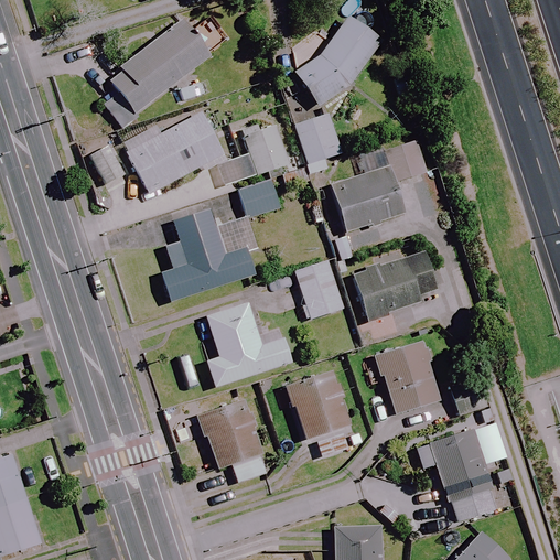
[(386,44),(357,14),(295,75),(324,105),(386,44)]
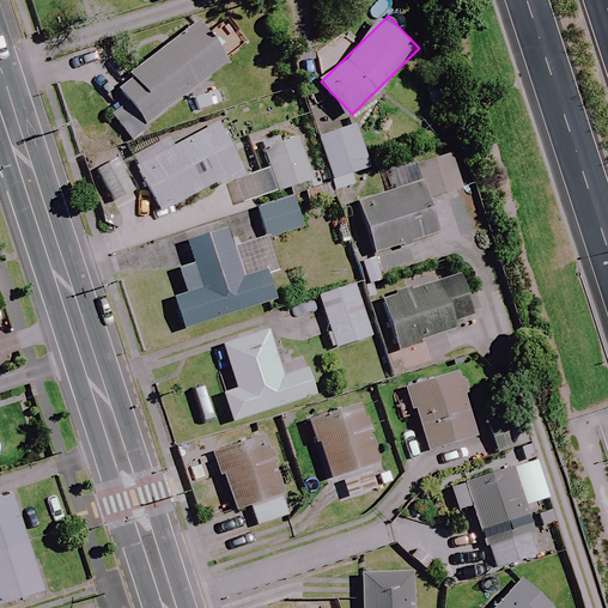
[(231,60),(200,19),(135,68),(138,72),(120,85),(149,123),(231,60)]
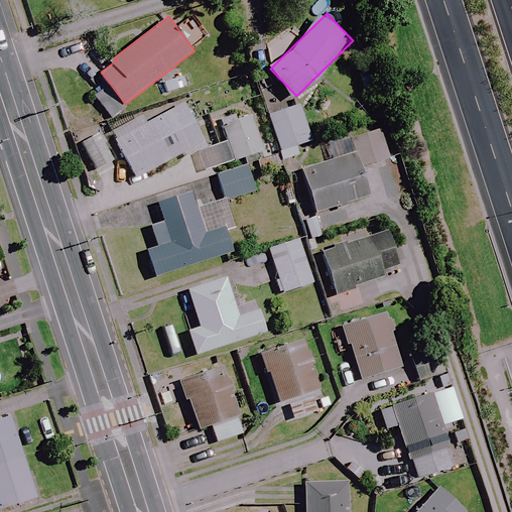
[(136,180),(210,137),(186,98),(145,123),(140,116),(109,134),(136,180)]
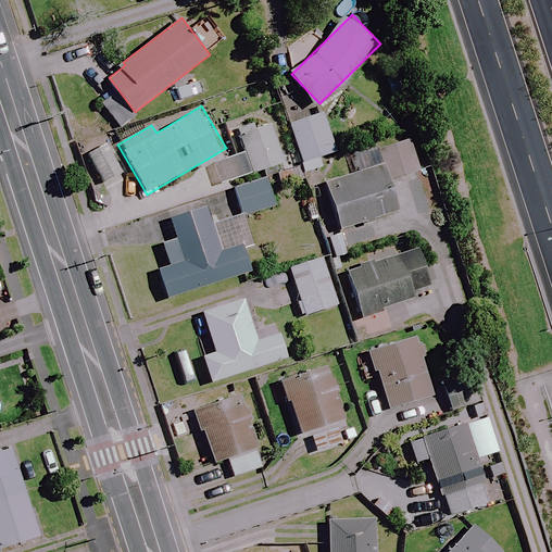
[(340,160),(325,112),(292,122),(308,171),(340,160)]
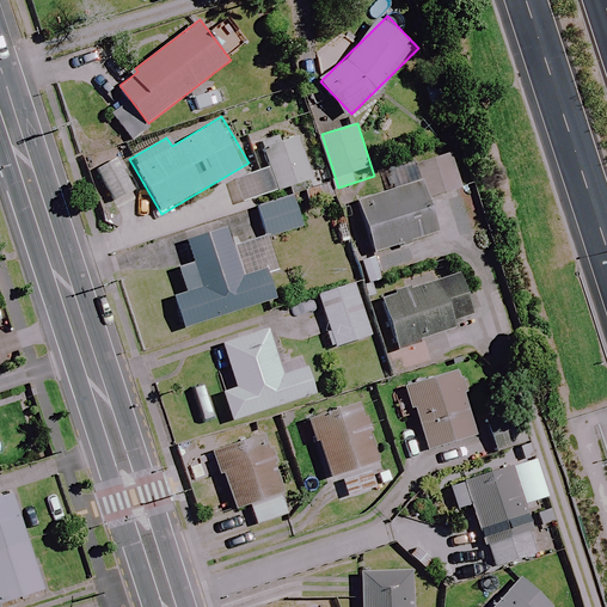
[(237,177),(244,200),(316,178),(304,135),(261,148),(267,169),(237,177)]
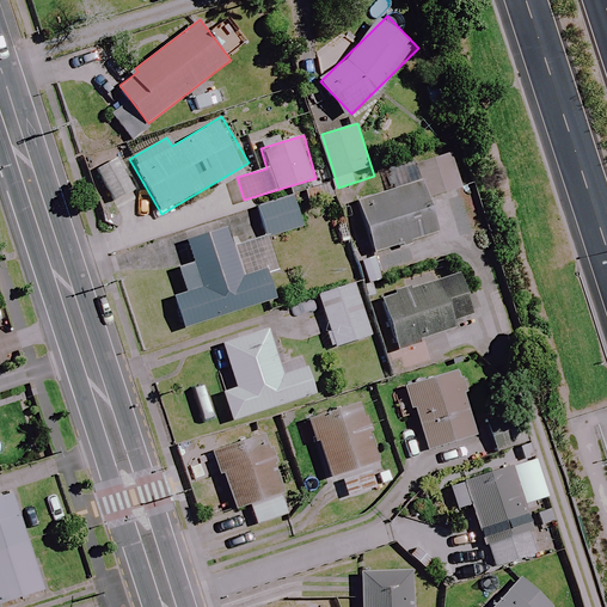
[(440,230),(429,195),(461,184),(451,151),(405,166),(410,182),(359,198),(375,251),(440,230)]
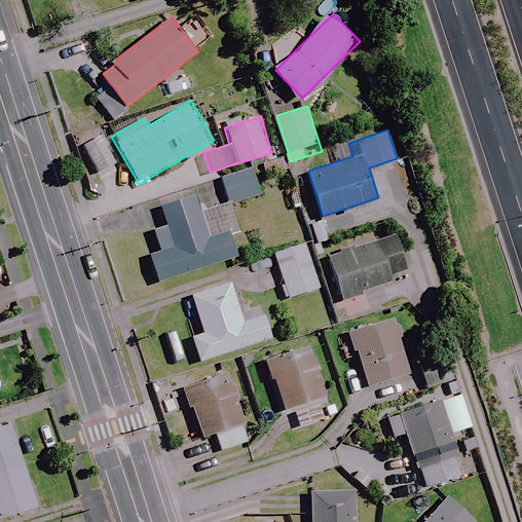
[(262,193),(254,165),(222,176),(231,202),(262,193)]
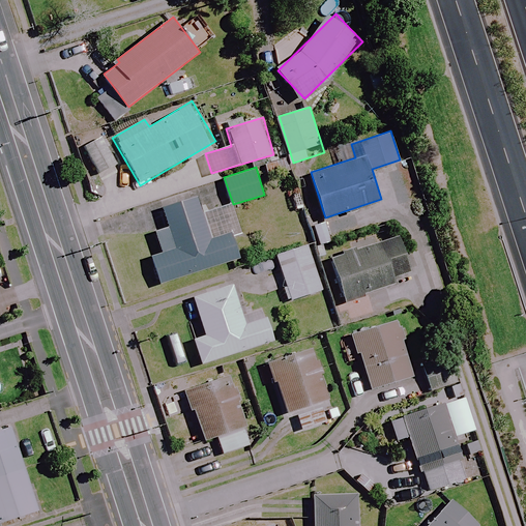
[(212,237),(199,195),(164,206),(170,224),(157,228),(165,251),(151,255),(161,283),(240,257),(232,231),(212,237)]
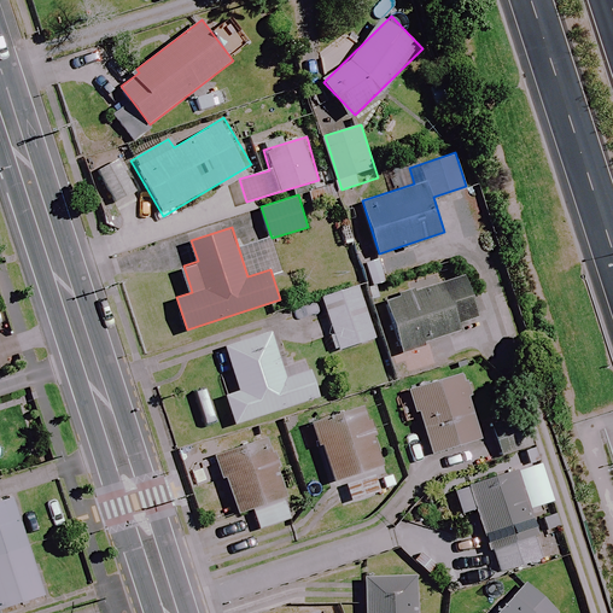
[(480,315),(467,274),(386,298),(403,350),(472,328),(470,319),(480,315)]
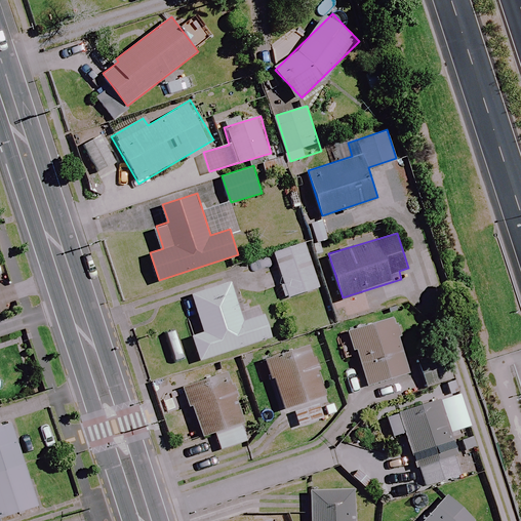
[(320,286),(306,242),(275,251),(288,296),(320,286)]
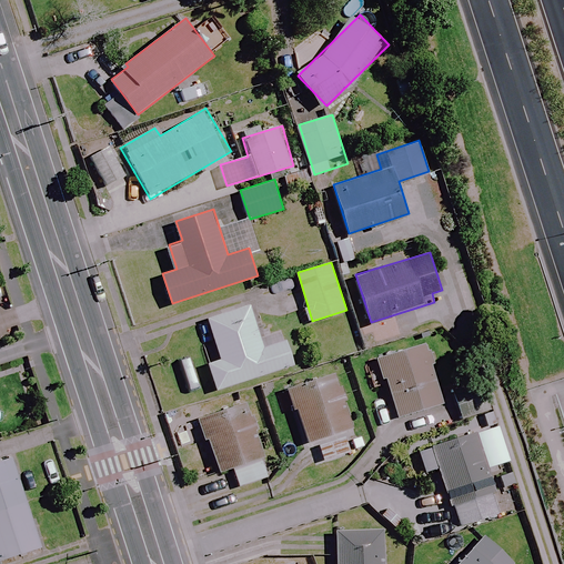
[(264,345),(251,303),(209,316),(221,358),(209,362),(217,389),(294,364),(286,339),(264,345)]
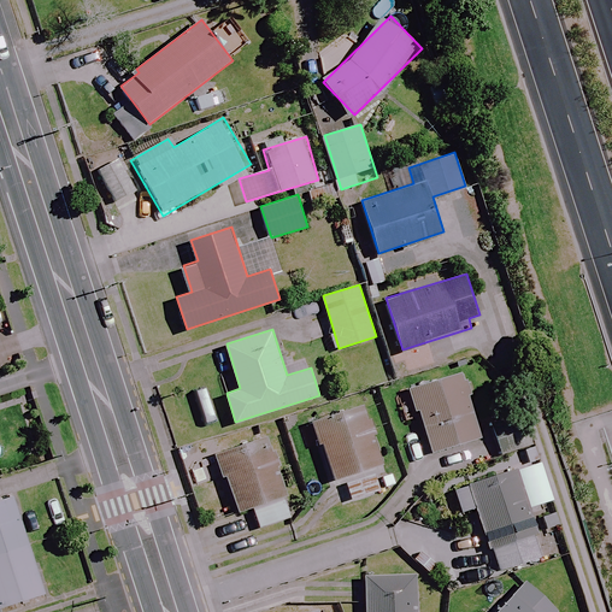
[(482,436),(460,375),(411,392),(431,453),(482,436)]
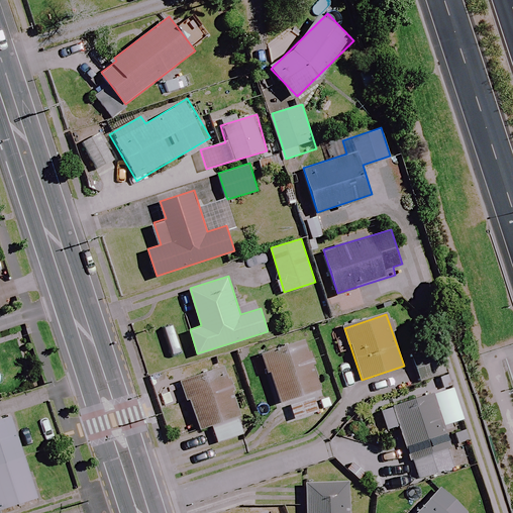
[(314,390),(323,387),(309,343),(266,358),(281,402),(290,399),(296,418),(320,410),(314,390)]
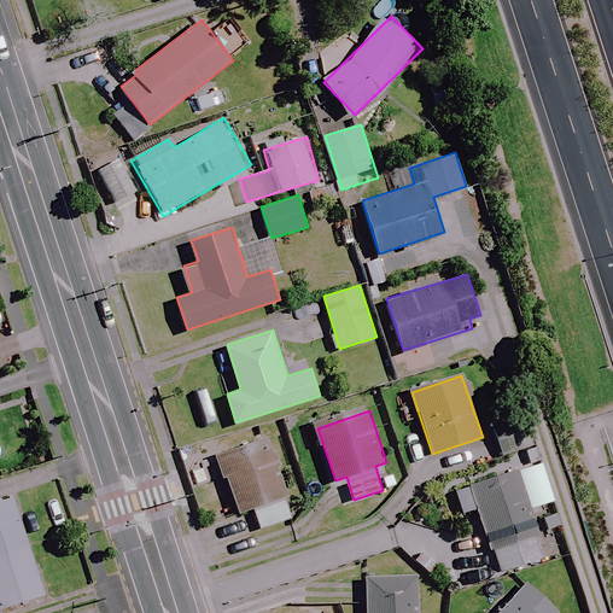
[(290,495),(267,435),(217,454),(240,513),(255,508),(262,527),(297,515),(290,495)]
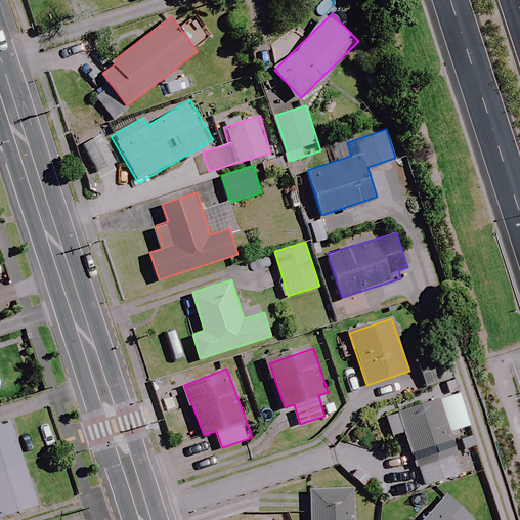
[(465,471),(441,399),(399,413),(423,484),(465,471)]
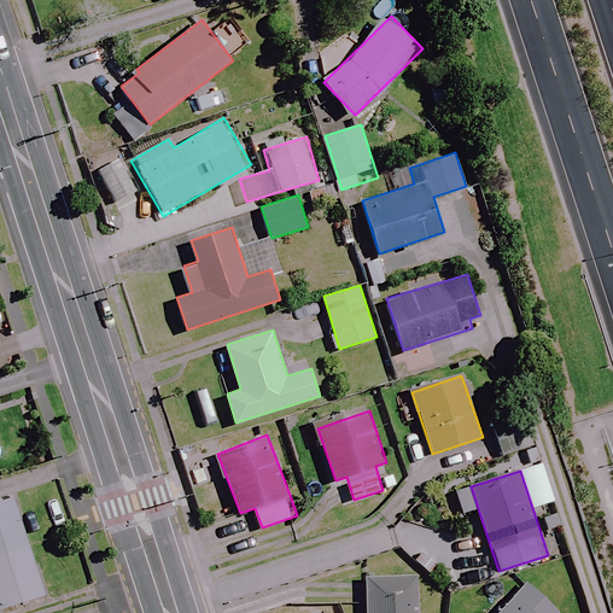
[(0,607),(46,594),(15,497),(0,501),(0,607)]
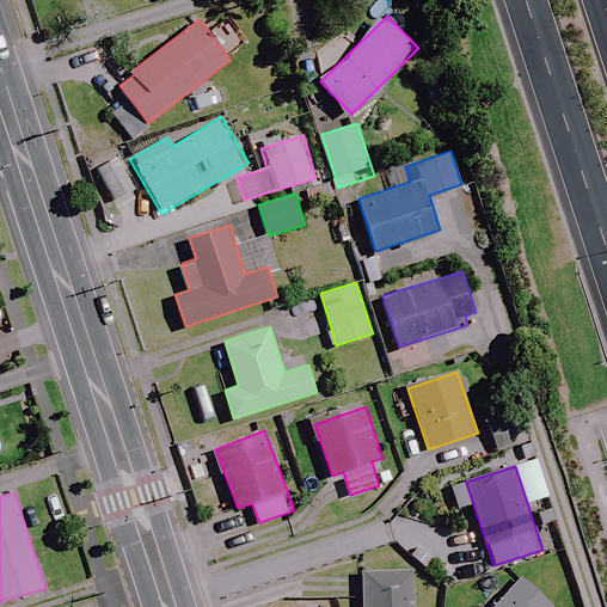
[(412,606),(412,570),(365,570),(365,606),(412,606)]
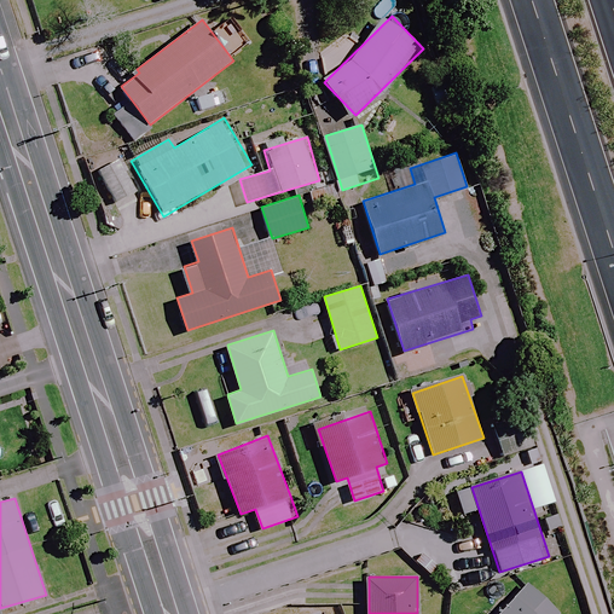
[(557,613),(561,612),(528,581),(497,613),(557,613)]
